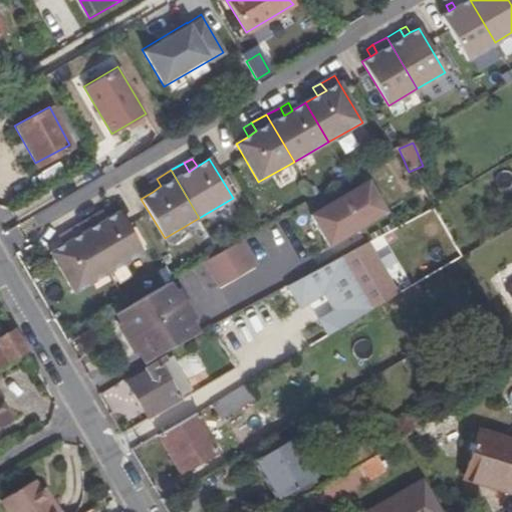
[(157,179),(148,184),(153,192),(161,186),(157,179)]
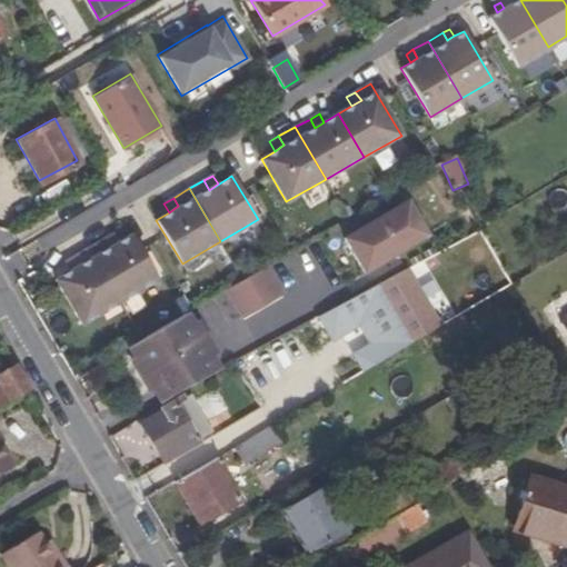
[(364,272),(426,236),(406,202),(345,239),(364,272)]
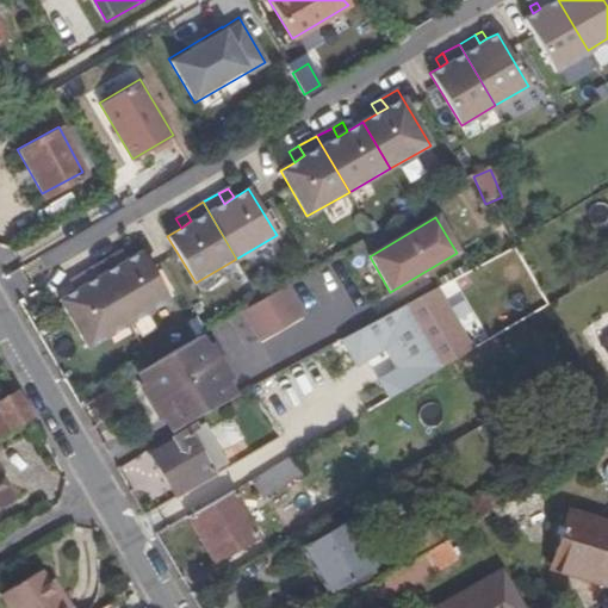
[(84,284),(59,298),(88,346),(171,298),(142,250),(126,260),(116,265),(111,255),(79,274),(84,284)]
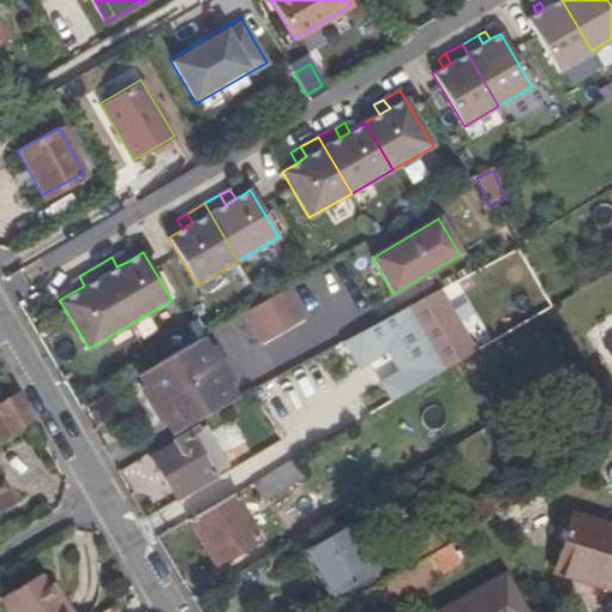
[(121,252),(112,257),(117,267),(127,262),(121,252)]
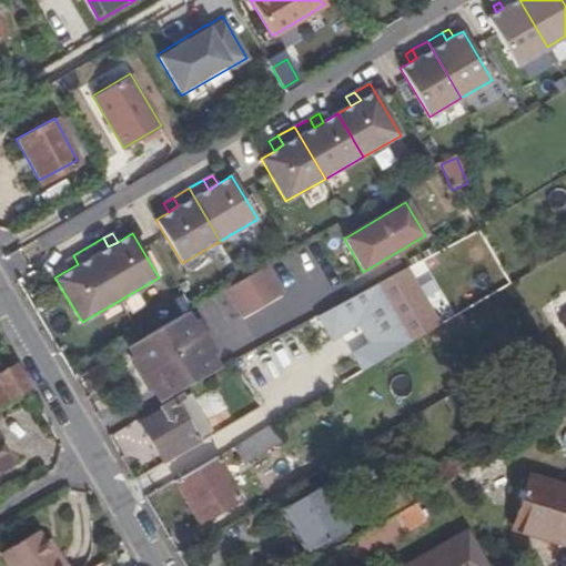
[(73,255),(63,261),(69,270),(78,264),(73,255)]
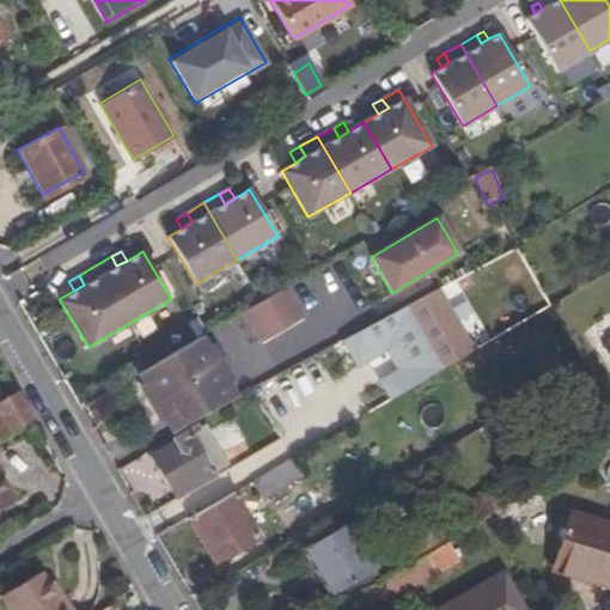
[(261,340),(302,316),(285,286),(243,311),(261,340)]
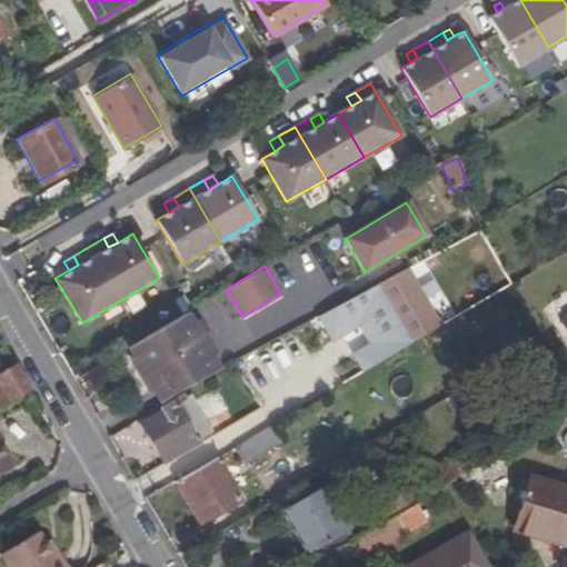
[(417,268),(317,317),(332,349),(345,342),(360,374),(448,330),(417,268)]
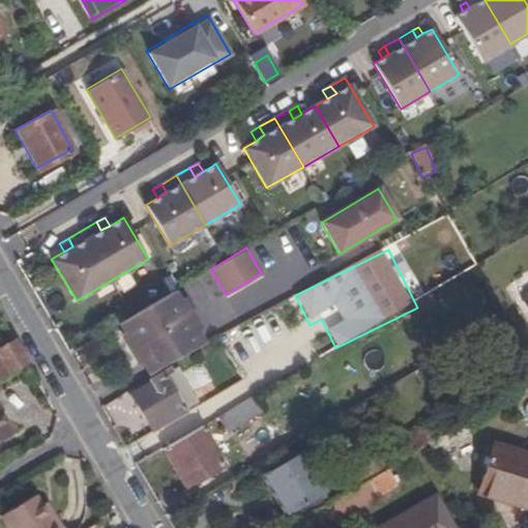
[(141,360),(149,375),(202,346),(194,331),(176,300),(171,292),(169,293),(163,297),(119,322),(141,360)]
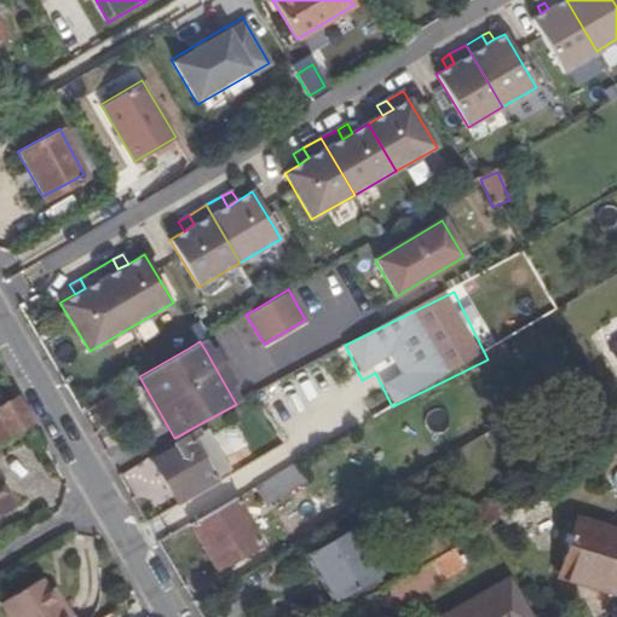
[(0,444),(33,425),(16,397),(0,405),(0,444)]
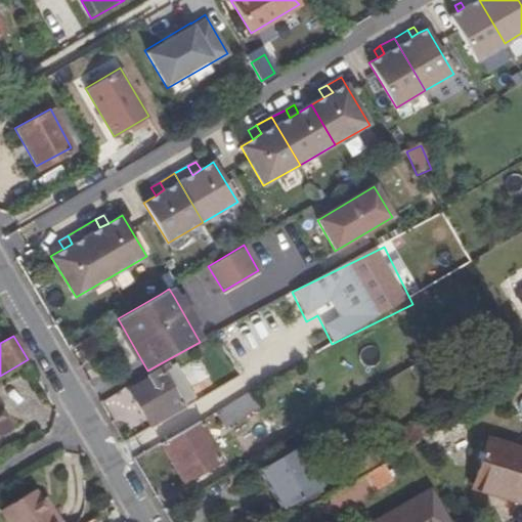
[(274,353),(224,383),(232,397),(283,367),(274,353)]
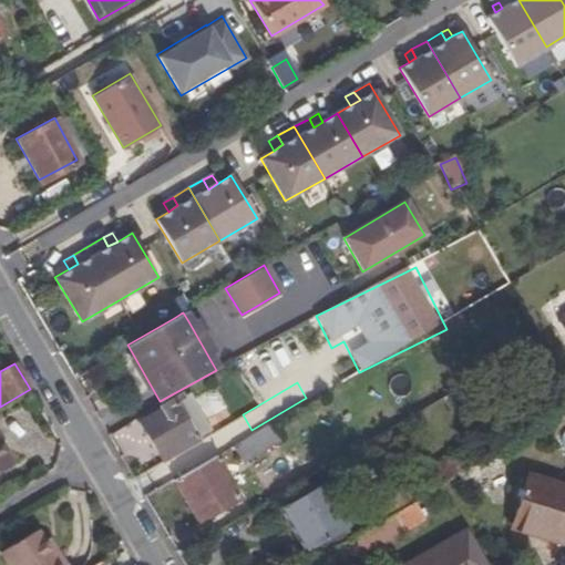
[(217,392),(198,404),(208,420),(227,408),(217,392)]
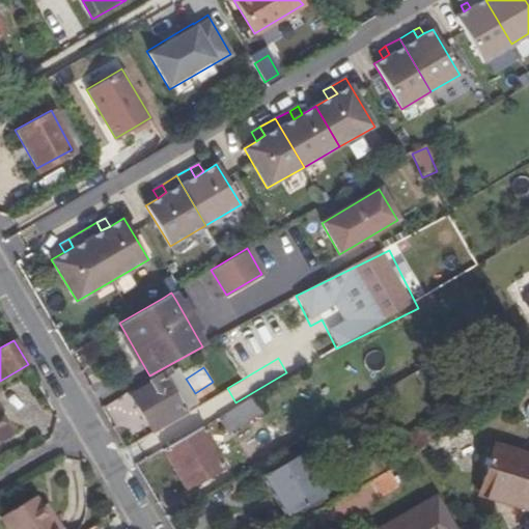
[(171,368),(151,379),(154,384),(134,395),(161,442),(194,422),(187,408),(198,401),(179,369),(176,371),(174,371),(171,368)]
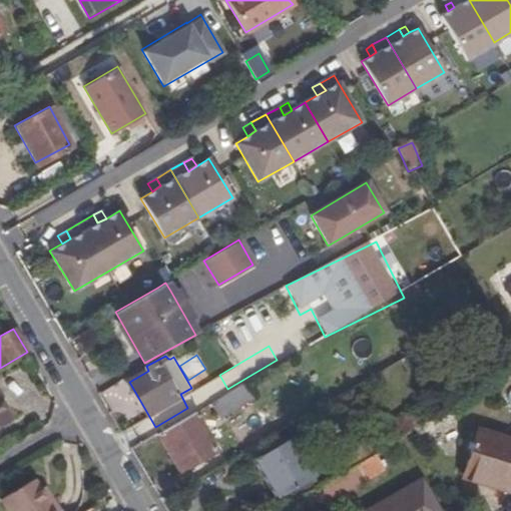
[(229,392),(212,402),(220,417),(252,398),(244,383),(229,392)]
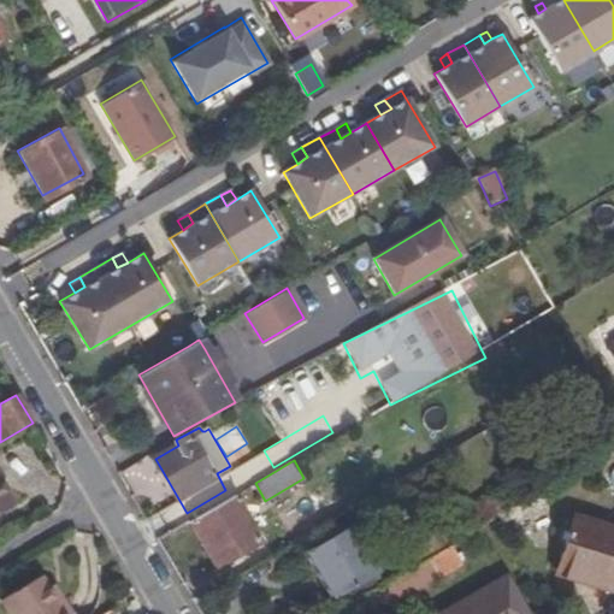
[(0,511),(12,505),(0,483),(0,511)]
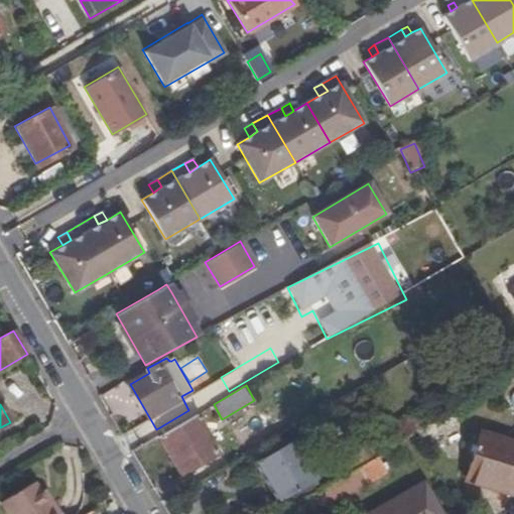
[(235,432),(248,454),(290,427),(277,406),(235,432)]
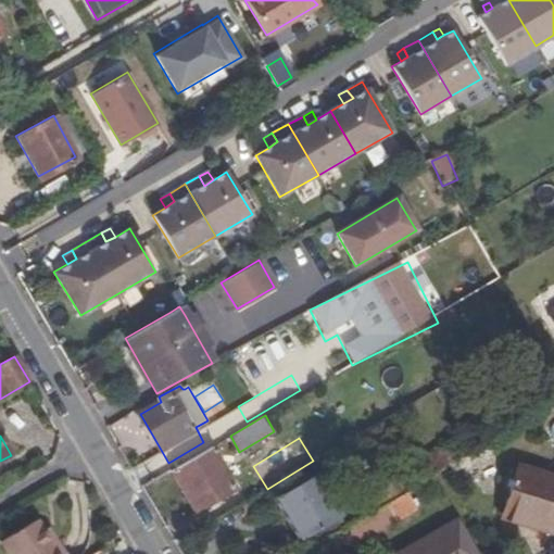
[(361,494),(372,512),(402,494),(407,491),(451,466),(473,453),(467,443),(456,449),(452,441),(427,455),(432,466),(418,475),(408,460),(363,486),(365,491),(361,494)]
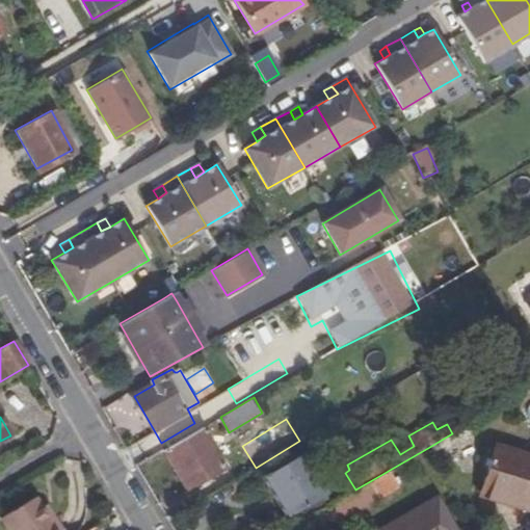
[(193,433),(166,449),(187,487),(224,466),(204,427),(193,433)]
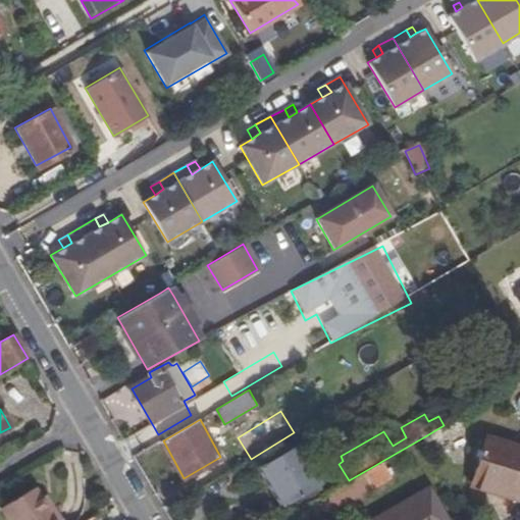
[(519,442),(487,432),(473,482),(519,497),(519,442)]
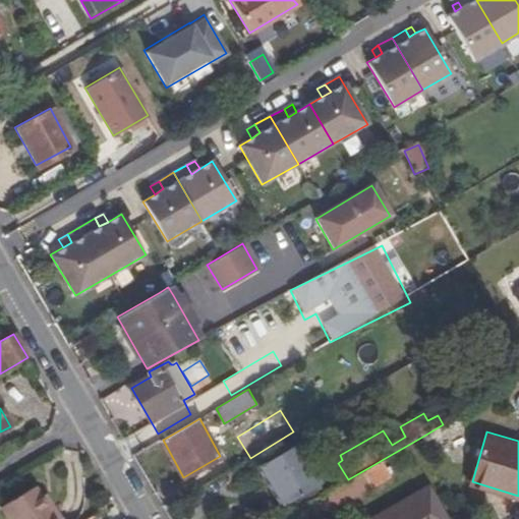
[(299,443),(261,466),(282,505),(322,481),(299,443)]
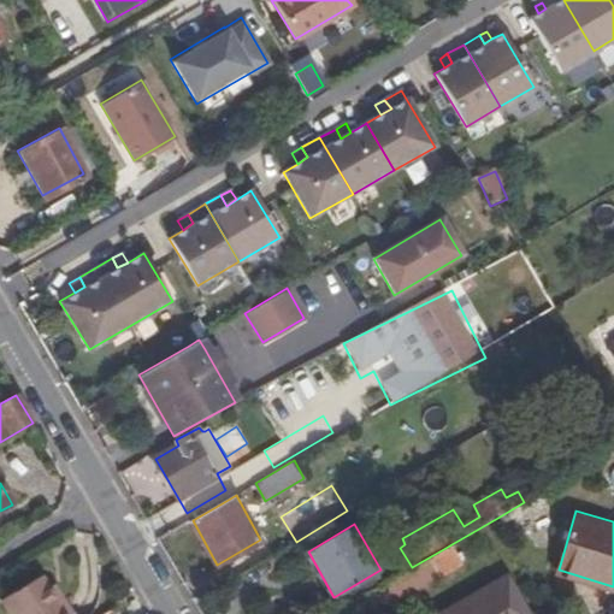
[(412,567),(366,594),(377,612),(461,562),(452,544),(446,548),(412,567)]
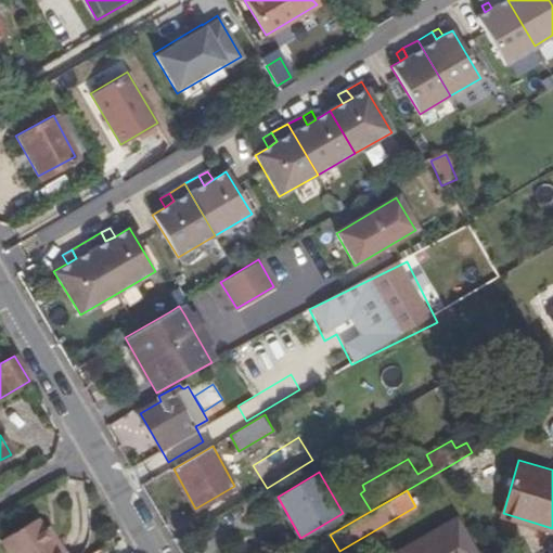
[(0,540),(8,552),(62,552),(52,537),(48,539),(35,518),(0,539),(0,540)]
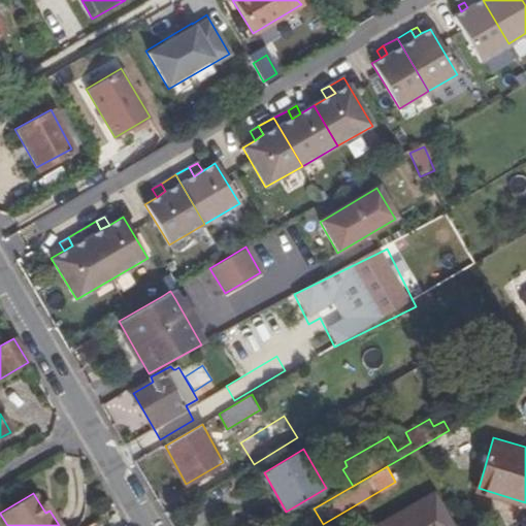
[(452,525),(433,494),(381,525),(452,525)]
